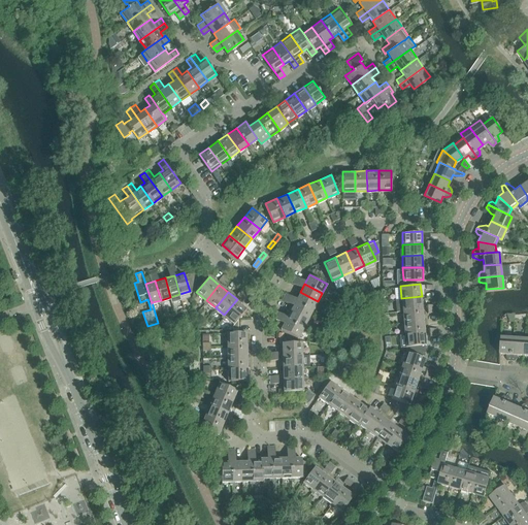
[(295,301),(312,310),(318,301),(300,292),(295,301)]
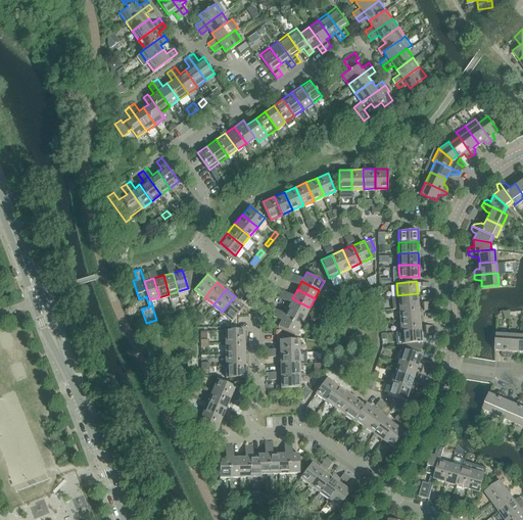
[(397,295),(398,306),(419,304),(418,293),(397,295)]
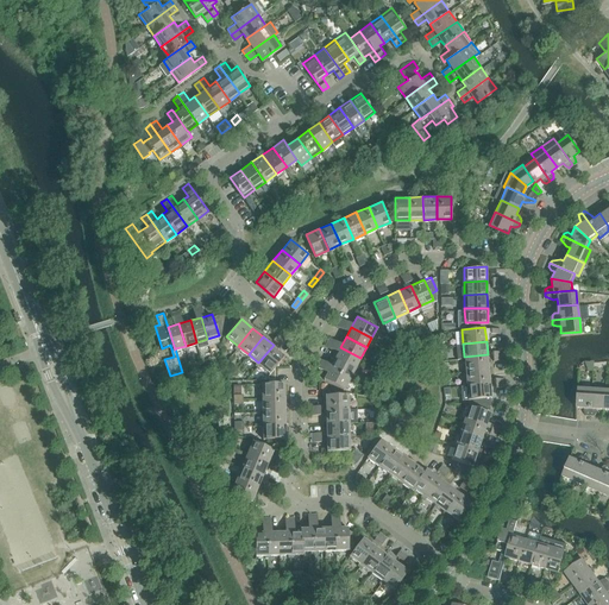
[(274,345),(258,363),(270,372),(284,354),(274,345)]
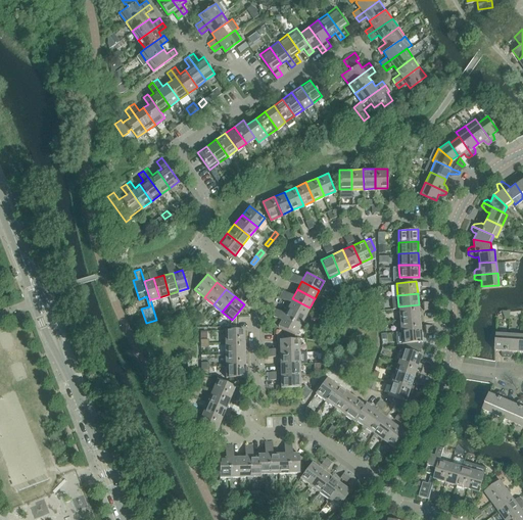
[(288,306),(305,316),(310,308),(292,298),(288,306)]
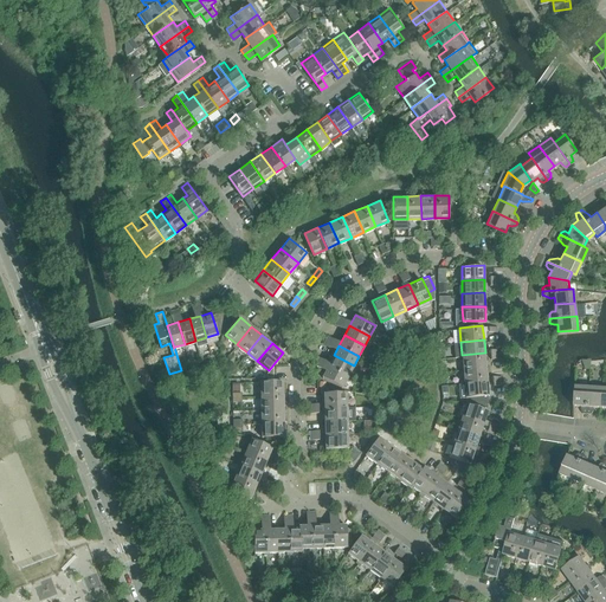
[(462,355),(463,368),(487,367),(485,353),(462,355)]
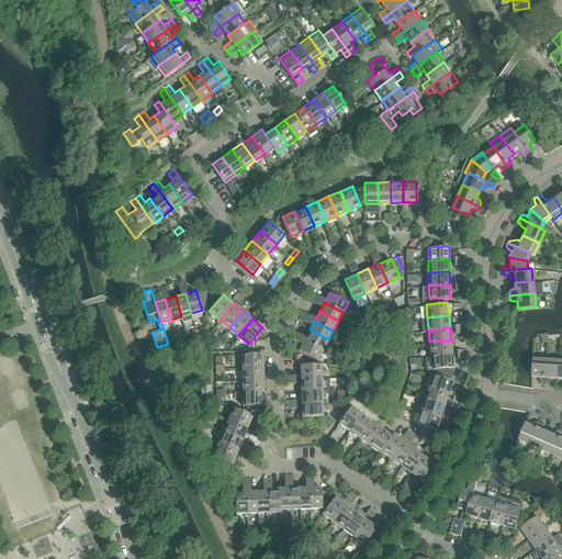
[(328,339),(310,330),(304,339),(323,349),(328,339)]
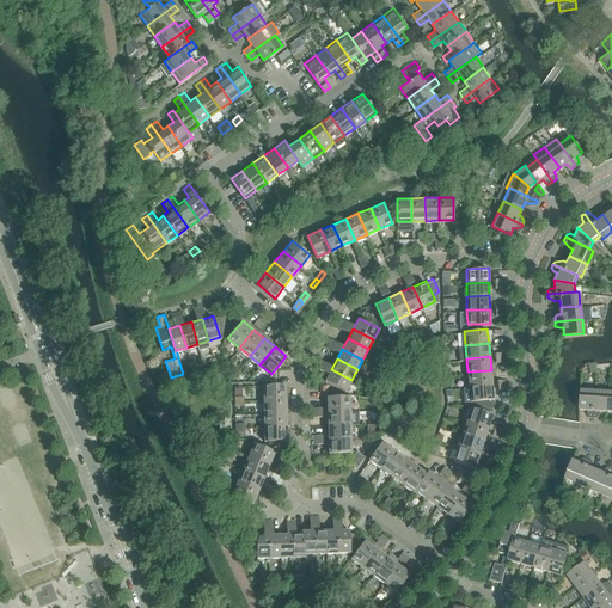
[(346,391),(352,380),(331,369),(325,379),(346,391)]
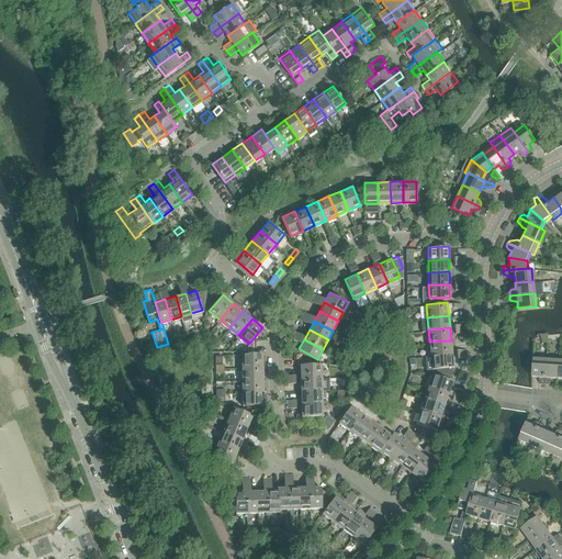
[(429,342),(431,355),(452,353),(451,341),(429,342)]
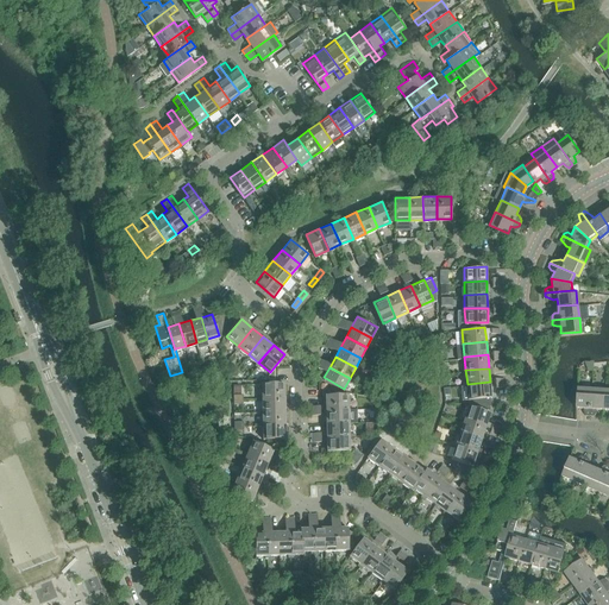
[(262,382),(262,396),(284,396),(284,382),(262,382)]
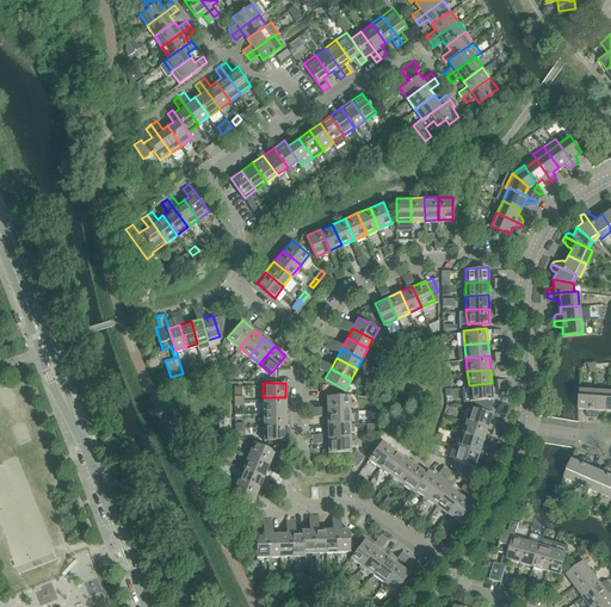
[(492,383),(469,385),(470,400),(493,397),(492,383)]
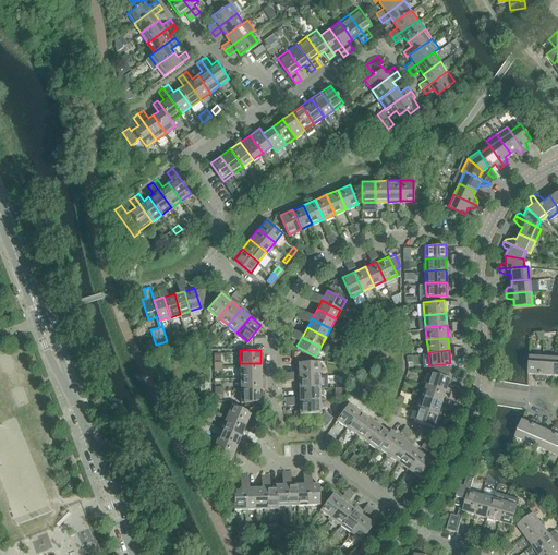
[(541,379),(542,354),(530,354),(529,372),(535,373),(535,376),(536,379),(541,379)]
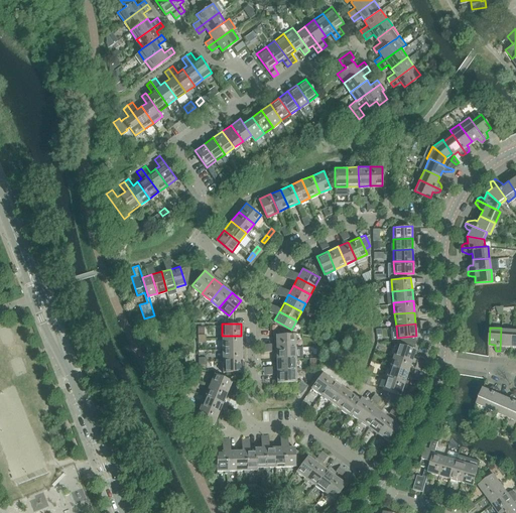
[(512,346),(513,329),(501,328),(500,351),(504,351),(506,349),(506,346),(512,346)]
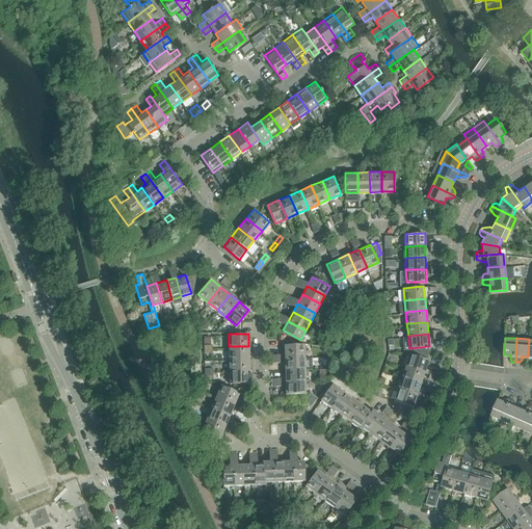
[(285,344),(285,356),(304,356),(304,344),(285,344)]
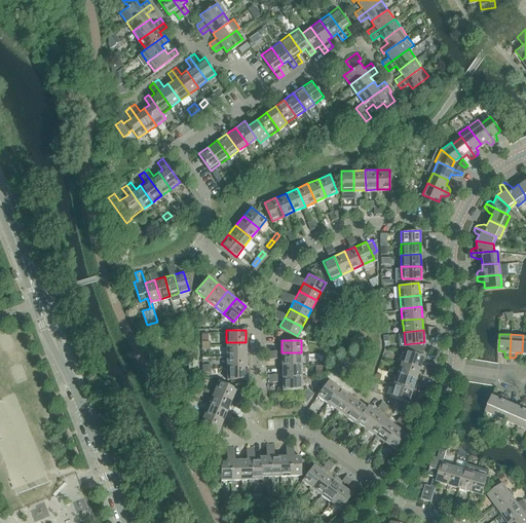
[(226,342),(227,355),(247,353),(246,342),(226,342)]
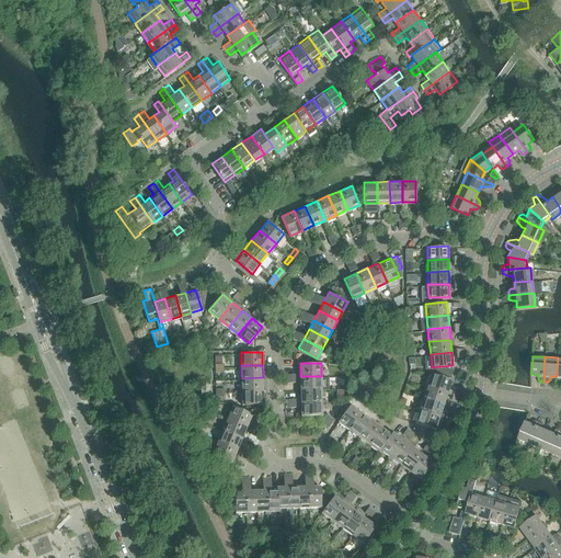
[(432,373),(427,385),(447,391),(451,379),(432,373)]
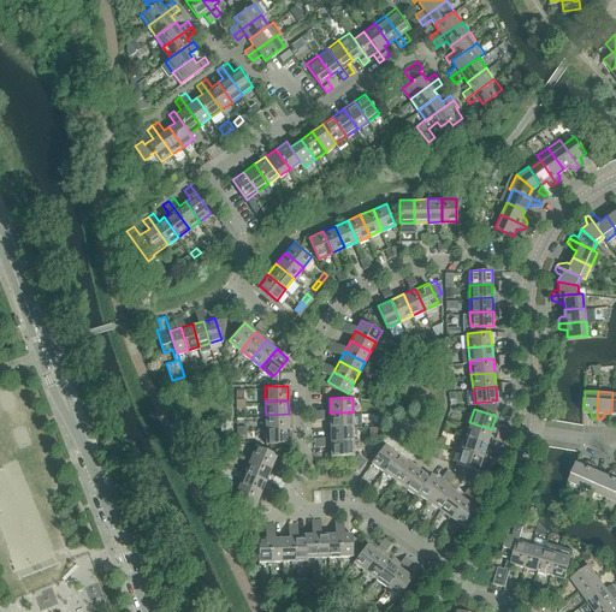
[(330,413),(330,427),(354,426),(353,413),(330,413)]
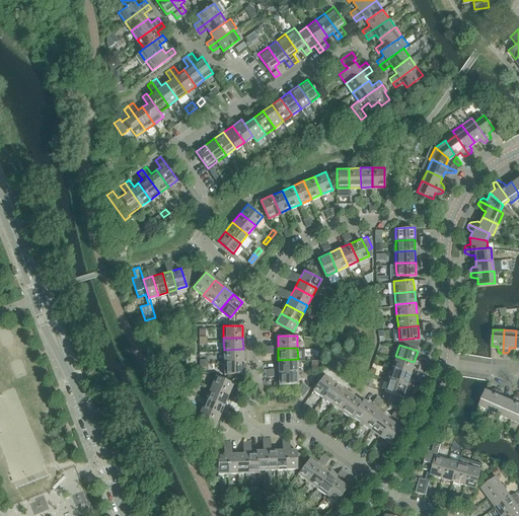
[(224,350),(224,361),(243,361),(243,349),(224,350)]
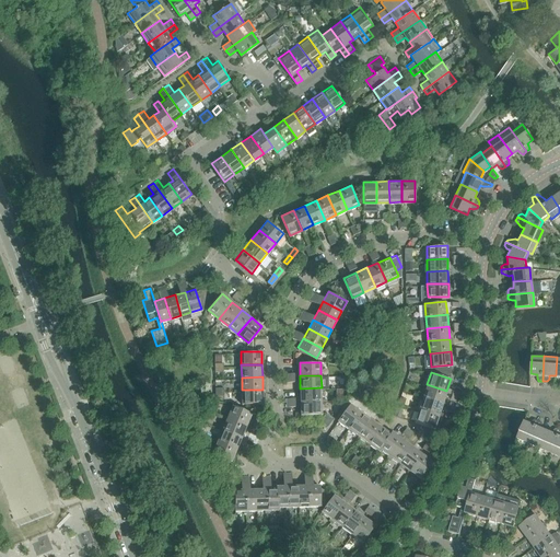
[(423,396),(443,403),(446,391),(427,384),(423,396)]
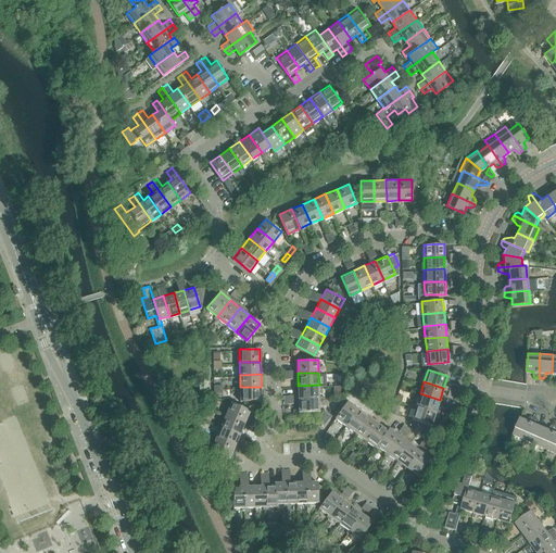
[(298,386),(299,398),(319,397),(319,385),(298,386)]
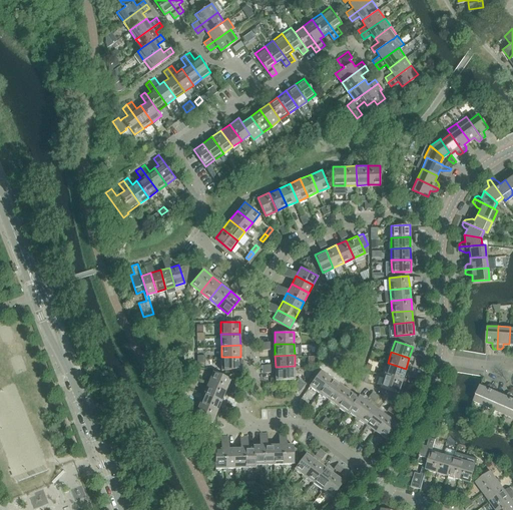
[(240,357),(221,357),(221,369),(240,368),(240,357)]
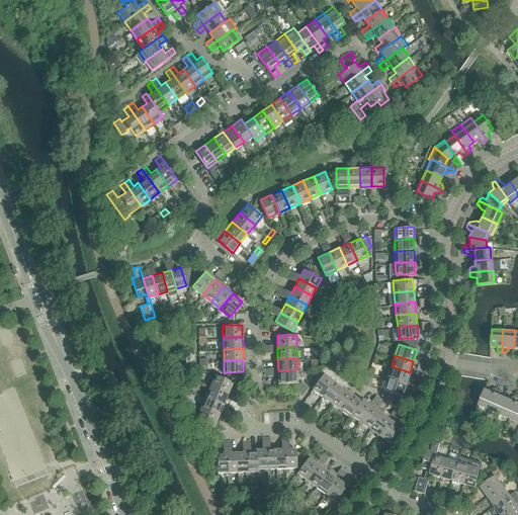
[(406,383),(410,372),(392,366),(387,377),(406,383)]
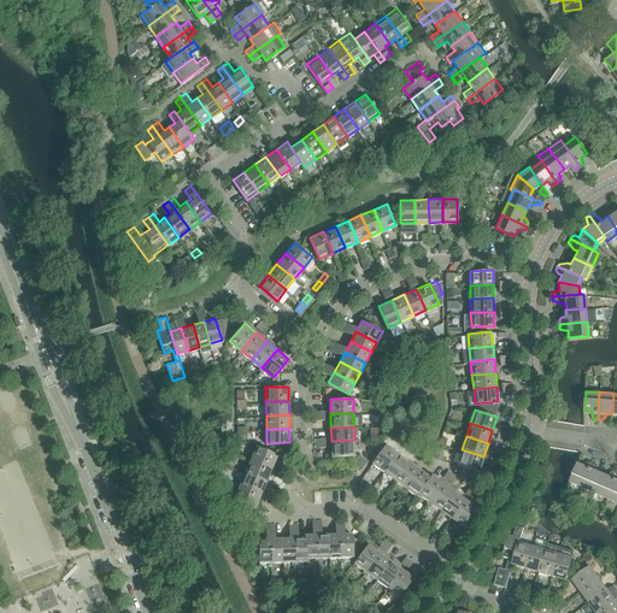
[(354,440),(331,441),(331,452),(331,455),(354,454),(354,440)]
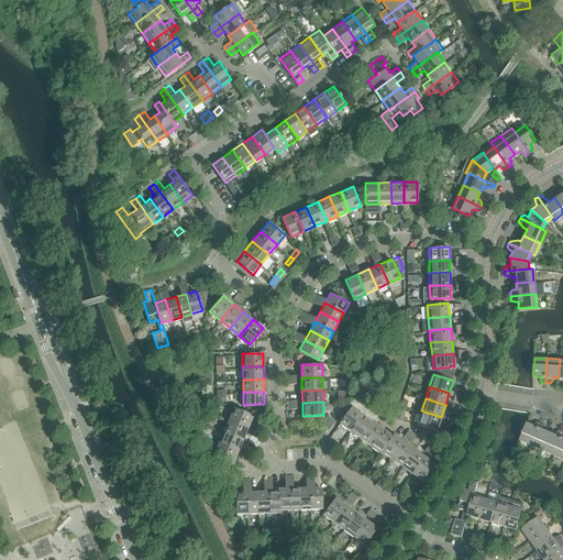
[(340,421),(350,430),(363,413),(352,405),(340,421)]
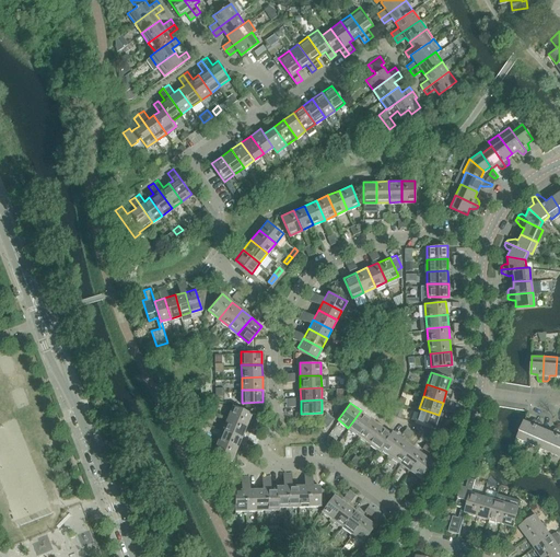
[(232,405),(228,417),(246,425),(252,413),(232,405)]
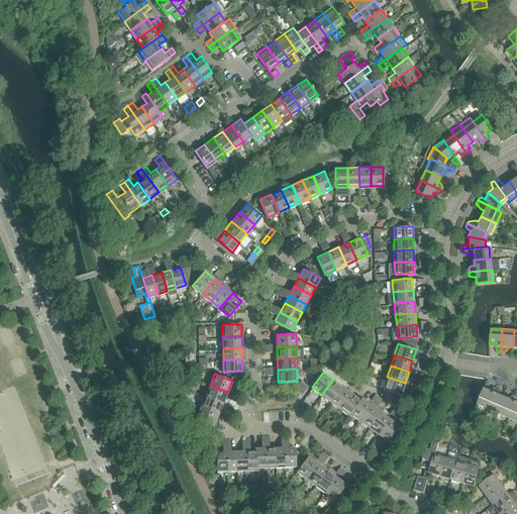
[(401,394),(405,383),(387,377),(383,388),(401,394)]
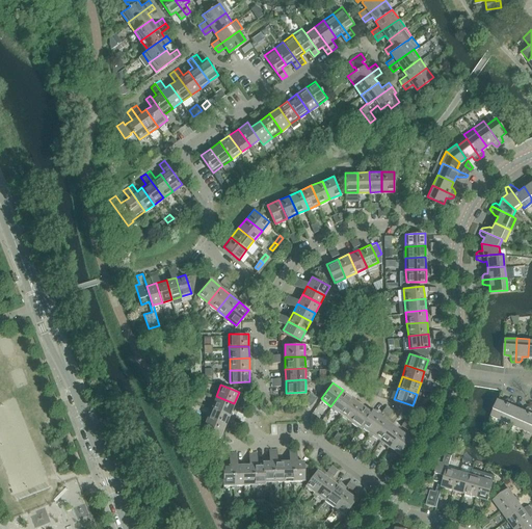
[(330,406),(340,413),(352,397),(343,390),(330,406)]
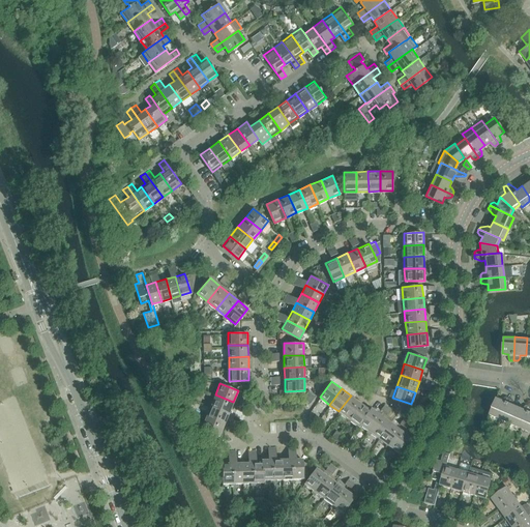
[(308,390),(303,398),(310,402),(315,394),(308,390)]
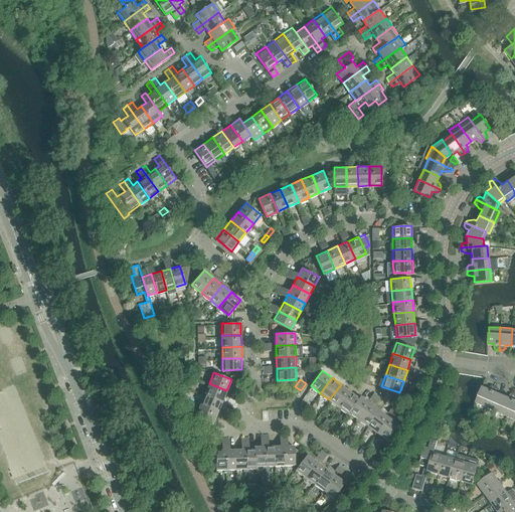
[(209,383),(204,393),(222,401),(226,390),(209,383)]
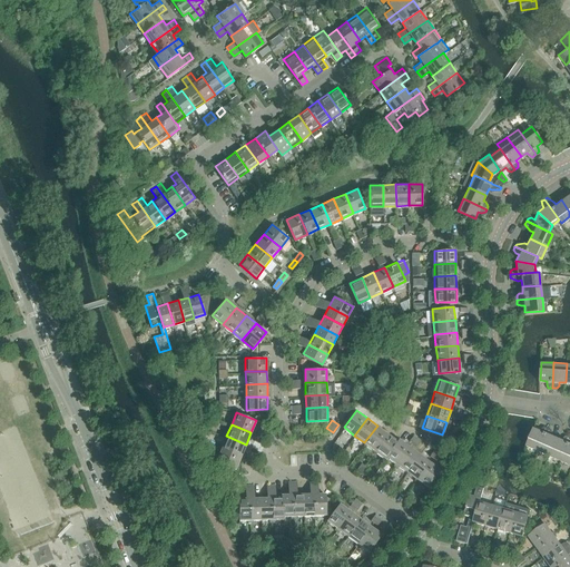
[(527,445),(538,449),(548,426),(544,424),(541,427),(540,430),(533,427),(527,445)]
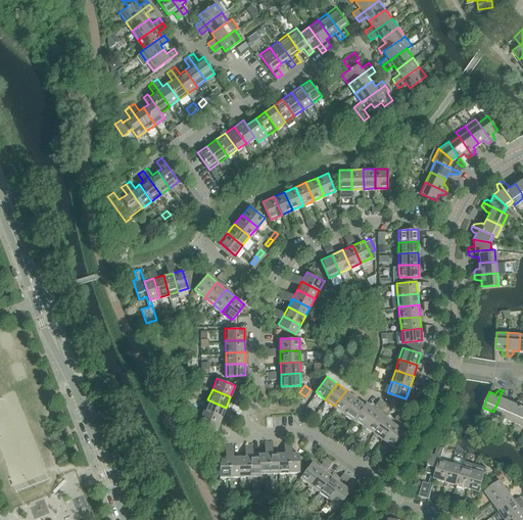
[(334,406),(344,413),(355,397),(346,390),(334,406)]
